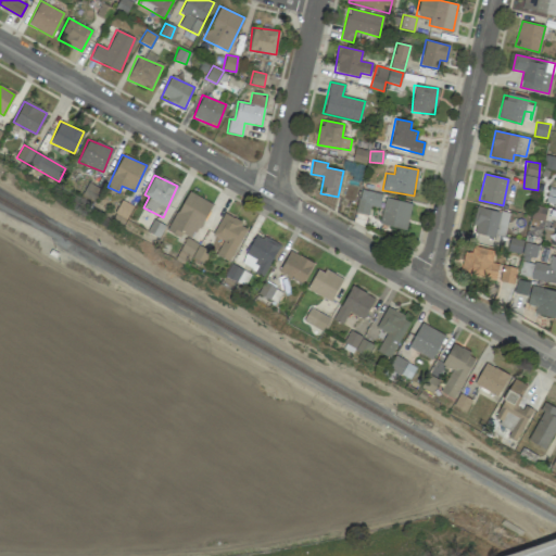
[(555,206),(555,189),(548,188),(546,206),(555,206)]
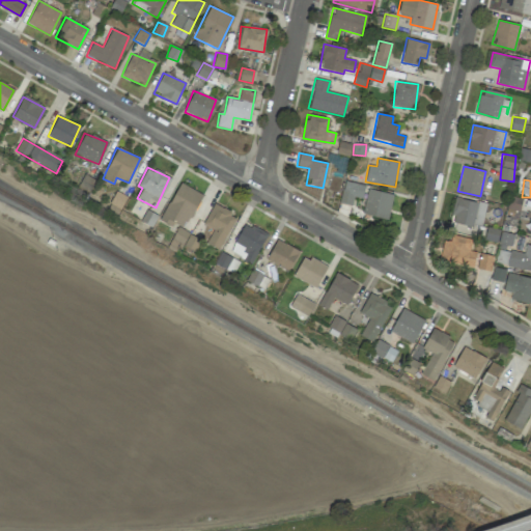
[(352,204),(353,197),(362,198),(364,185),(343,182),(340,203),(352,204)]
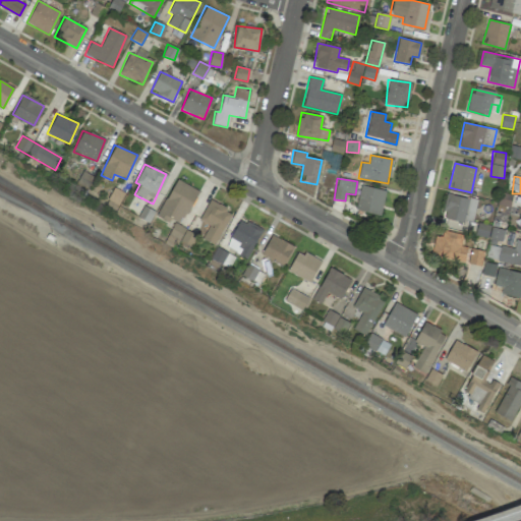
[(181,226),(197,189),(175,179),(159,216),(181,226)]
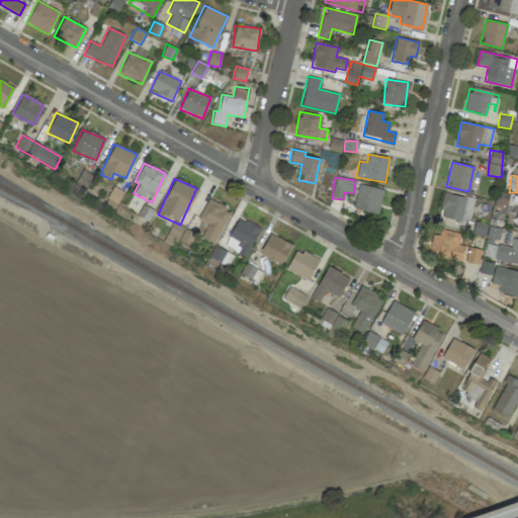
[(383,190),(359,184),(353,208),(377,214),(383,190)]
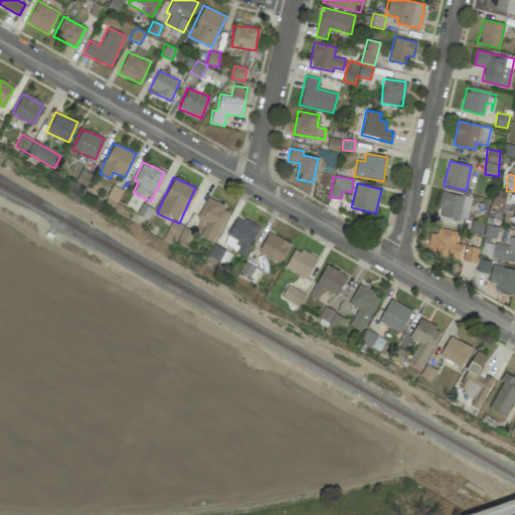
[(106,199),(117,204),(123,190),(112,185),(106,199)]
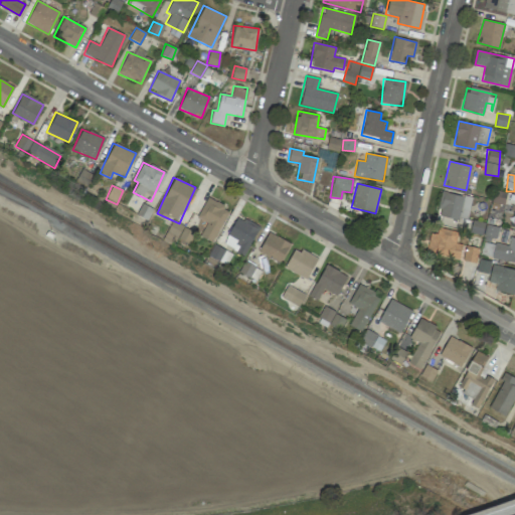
[(436,215),(458,219),(460,212),(468,214),(470,206),(464,205),(465,196),(441,191),(436,215)]
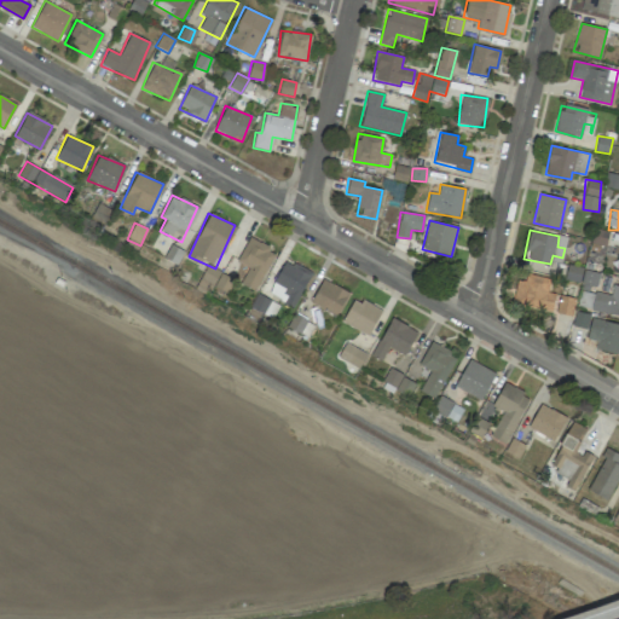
[(607,247),(607,231),(594,230),(593,246),(607,247)]
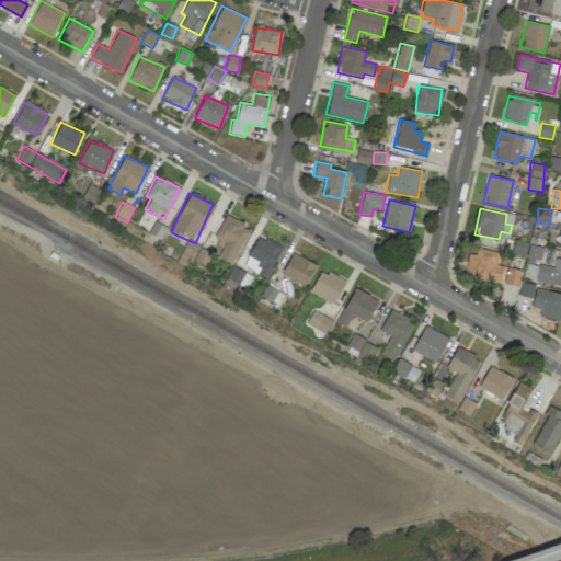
[(225,242),(217,256),(230,264),(250,229),(226,216),(214,237),(225,242)]
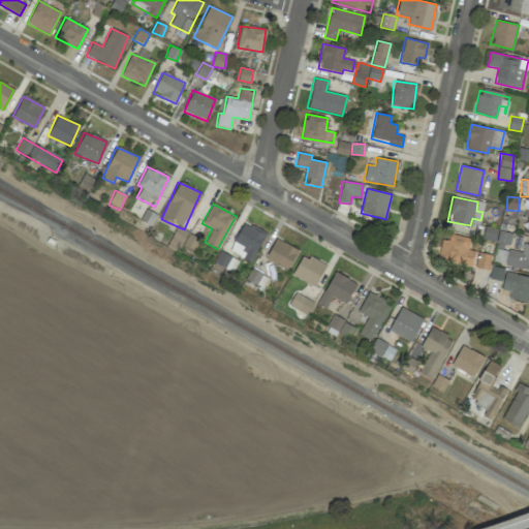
[(155,214),(145,210),(141,221),(150,225),(155,214)]
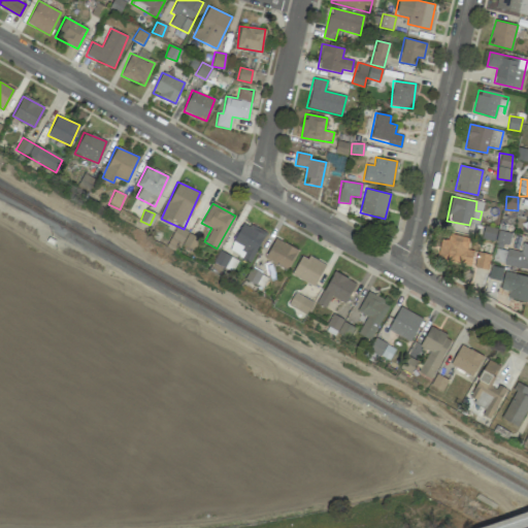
[(229,253),(252,261),(263,232),(240,224),(229,253)]
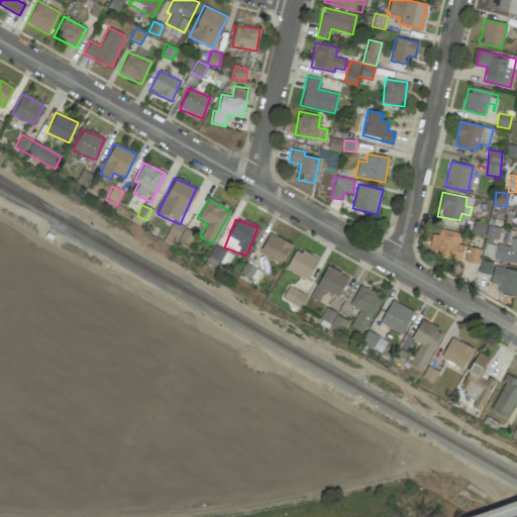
[(195,231),(172,222),(167,236),(190,244),(195,231)]
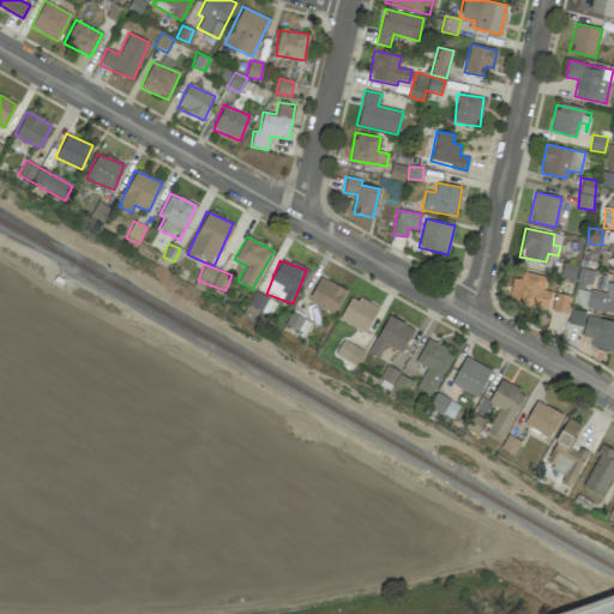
[(521,278),(512,277),(509,302),(548,308),(551,292),(542,290),(545,276),(522,272),(521,278)]
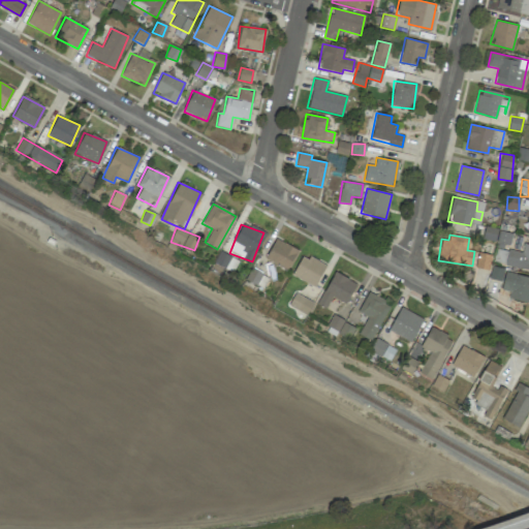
[(297,249),(274,240),(266,260),(288,270),(297,249)]
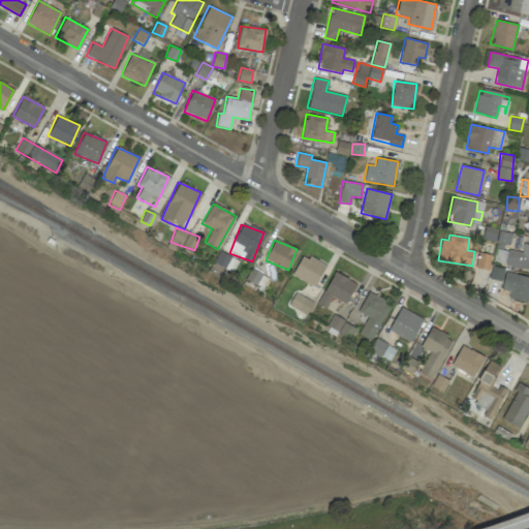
[(504,266),(528,270),(528,245),(523,244),(522,252),(507,249),(504,266)]
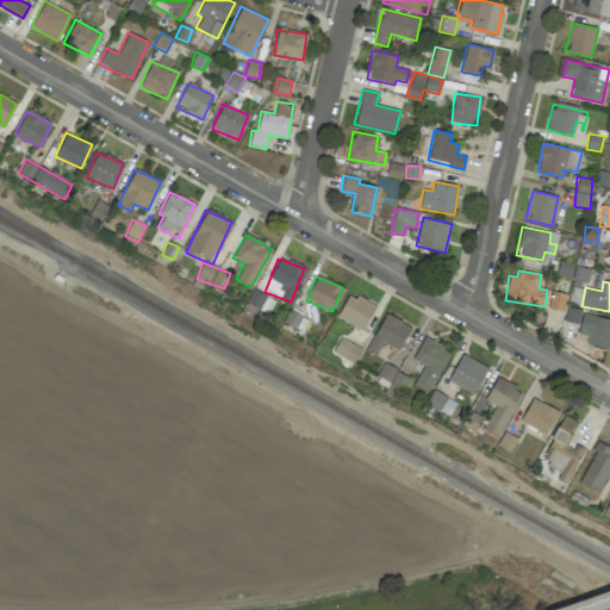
[(247,303),(268,313),(274,300),(253,290),(247,303)]
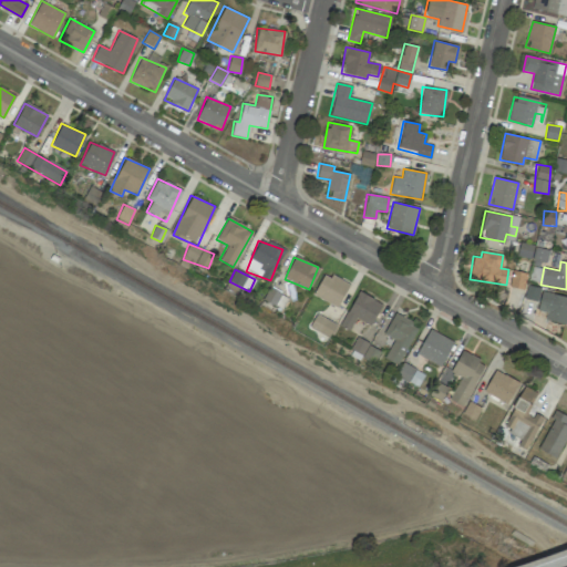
[(509,287),(524,289),(526,272),(512,271),(509,287)]
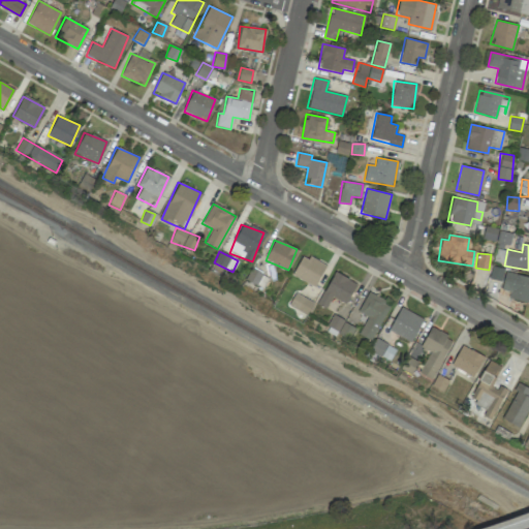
[(292,276),(315,286),(325,265),(302,254),(292,276)]
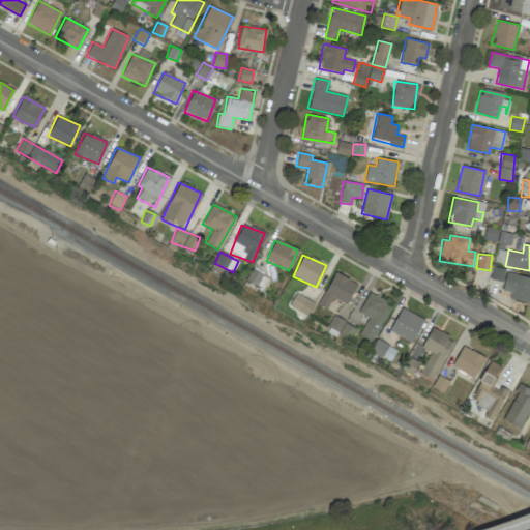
[(502,282),(505,269),(493,266),(490,278),(502,282)]
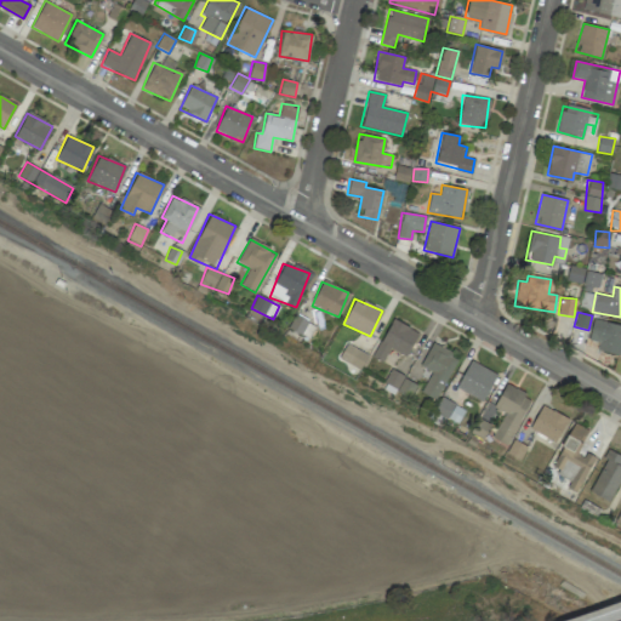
[(288,329),(309,339),(315,325),(294,315),(288,329)]
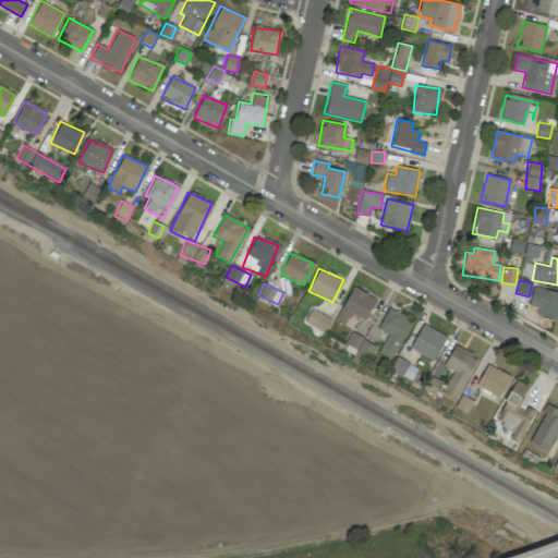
[(529,305),(537,307),(536,314),(557,319),(557,292),(534,286),(529,305)]
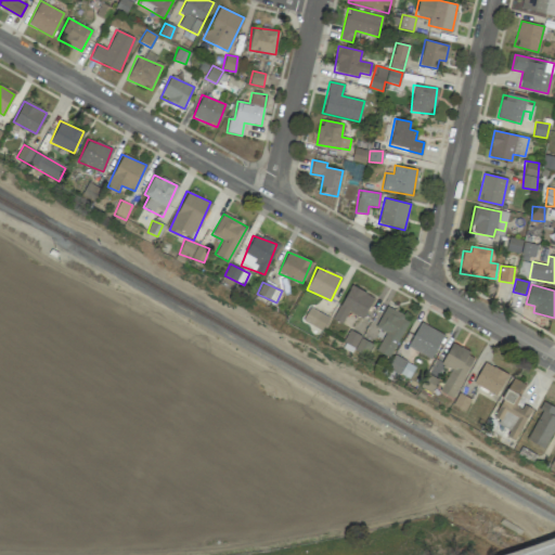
[(363,319),(374,296),(349,285),(334,320),(341,324),(347,311),(363,319)]
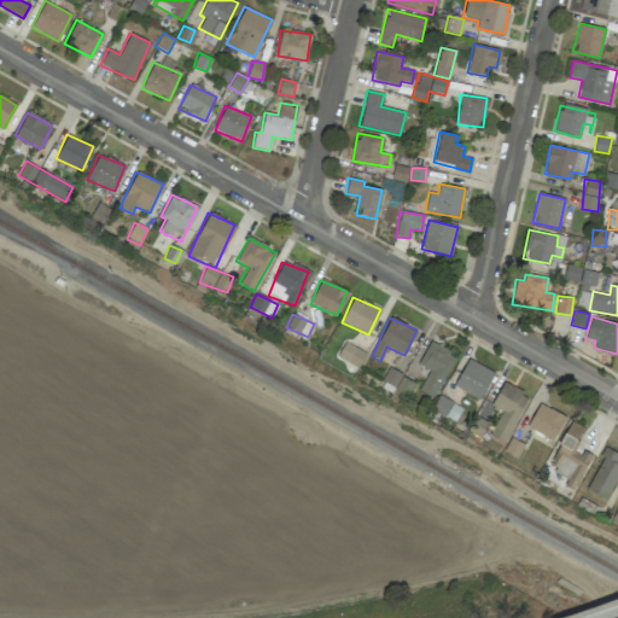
[(418,363),(430,369),(419,390),(433,397),(456,355),(430,342),(418,363)]
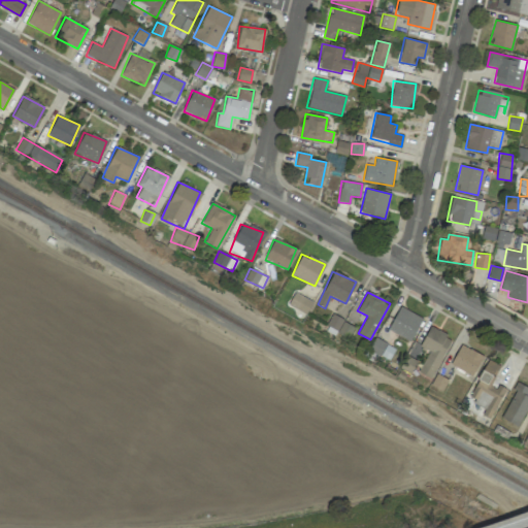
[(311,300),(293,293),(288,306),(307,312),(311,300)]
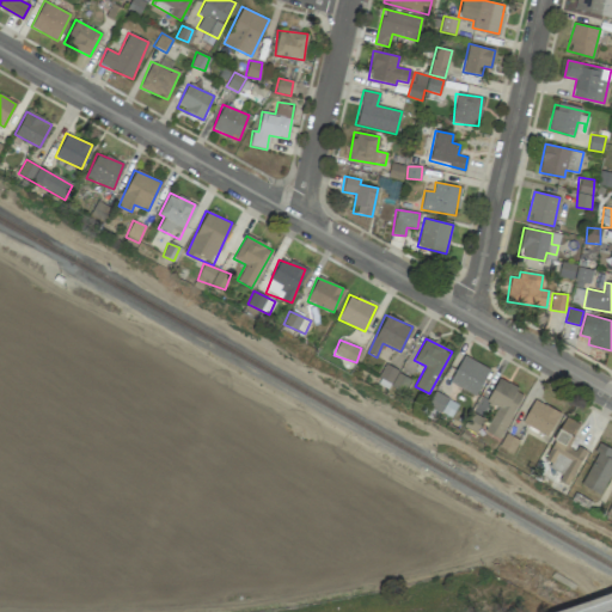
[(477,395),(489,367),(461,356),(451,384),(477,395)]
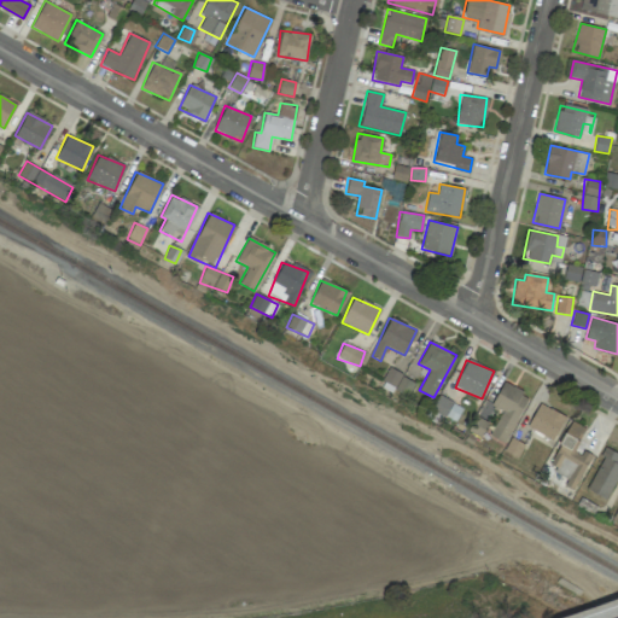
[(406,398),(414,382),(389,368),(380,384),(406,398)]
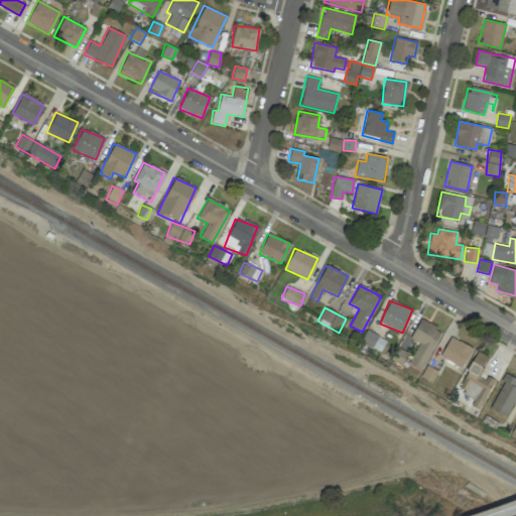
[(408,364),(422,370),(441,330),(419,319),(410,339),(418,343),(408,364)]
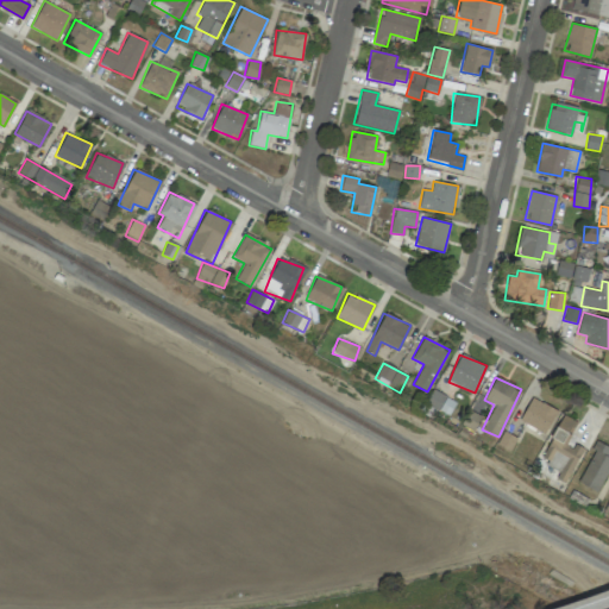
[(456,400),(431,390),(425,405),(450,415),(456,400)]
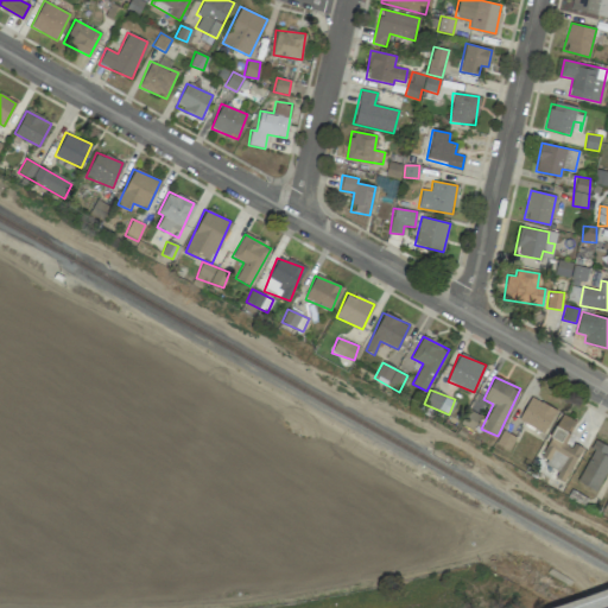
[(544,432),(556,410),(531,397),(518,419),(544,432)]
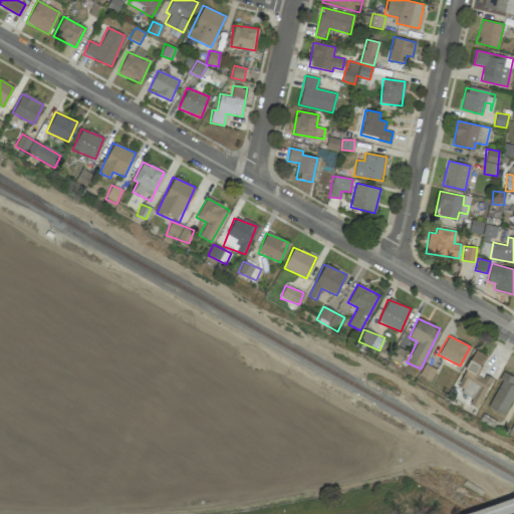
[(390,357),(400,363),(406,351),(396,346),(390,357)]
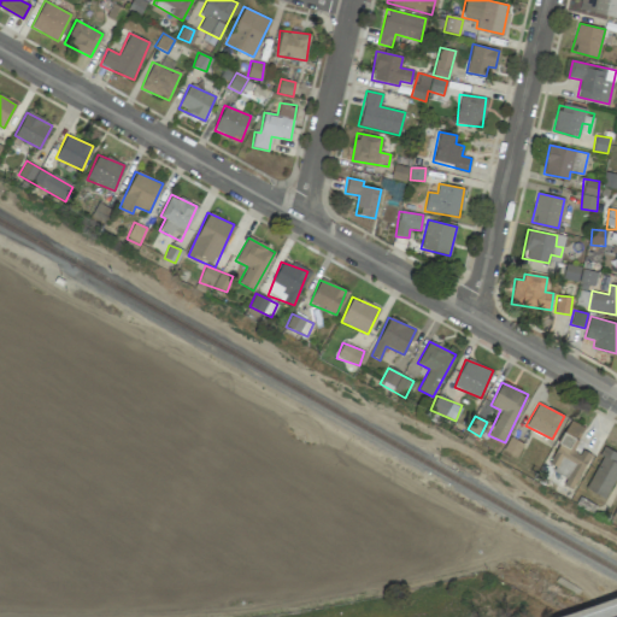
[(585,427),(570,419),(548,463),(568,474),(563,485),(574,491),(591,457),(574,448),(585,427)]
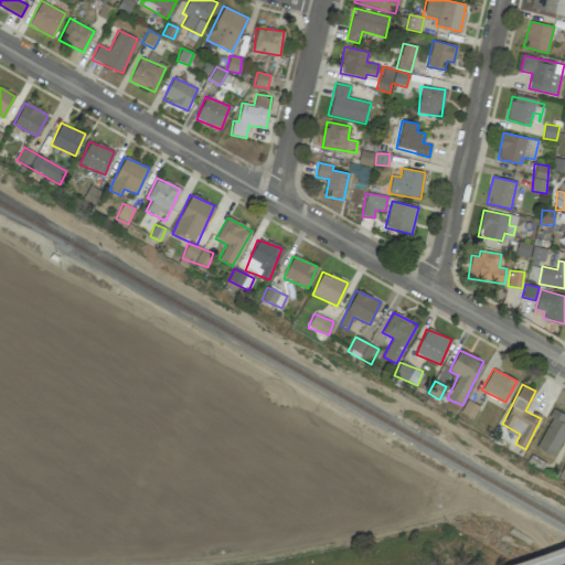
[(460,413),(473,418),(479,405),(466,400),(460,413)]
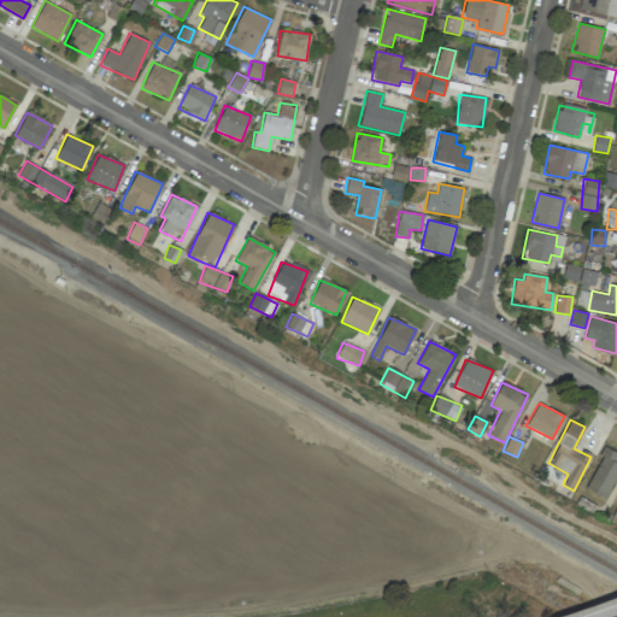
[(616,470),(616,452),(605,447),(586,489),(605,498),(616,470)]
